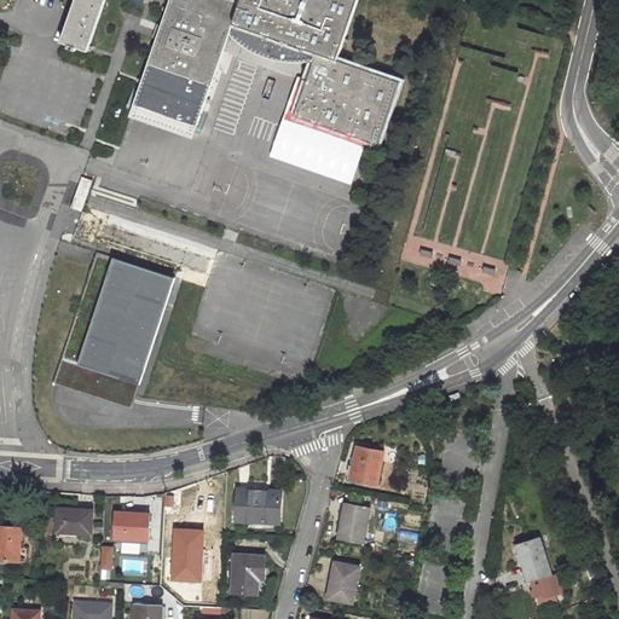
[(106,0),(79,0),(68,35),(94,44),(106,0)]
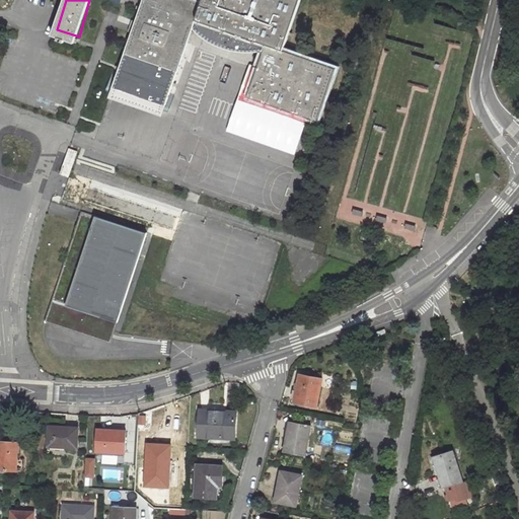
[(143,0),(116,90),(169,106),(194,31),(205,35),(205,39),(227,50),(227,48),(236,51),(237,51),(244,51),(250,49),(253,48),(264,52),(249,98),(319,121),(337,67),(284,51),(299,0),(202,0),(201,4),(187,0),(143,0)]
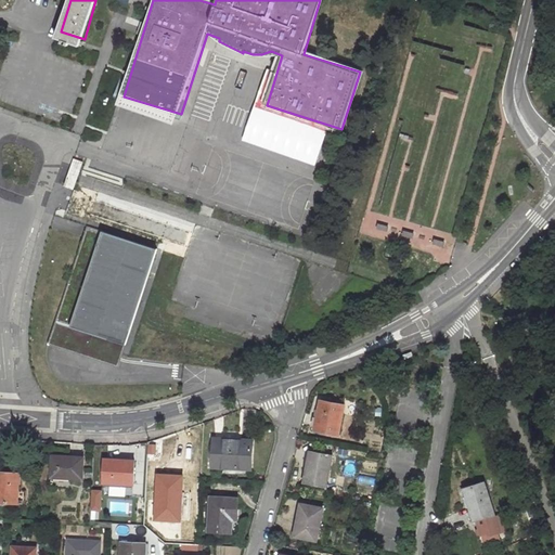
[(181,114),(124,97),(123,100),(180,118),(181,114)]
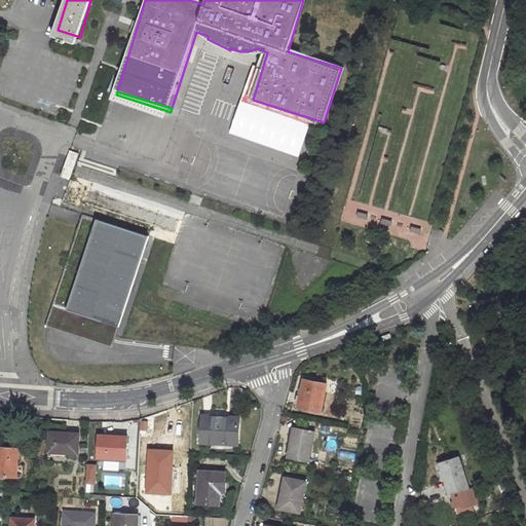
[(78,154),(71,151),(62,177),(70,180),(78,154)]
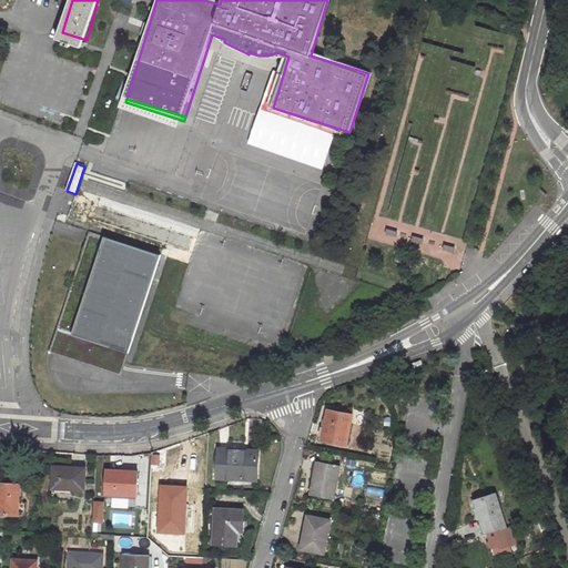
[(161,251),(89,227),(48,352),(81,363),(84,352),(123,364),(161,251)]
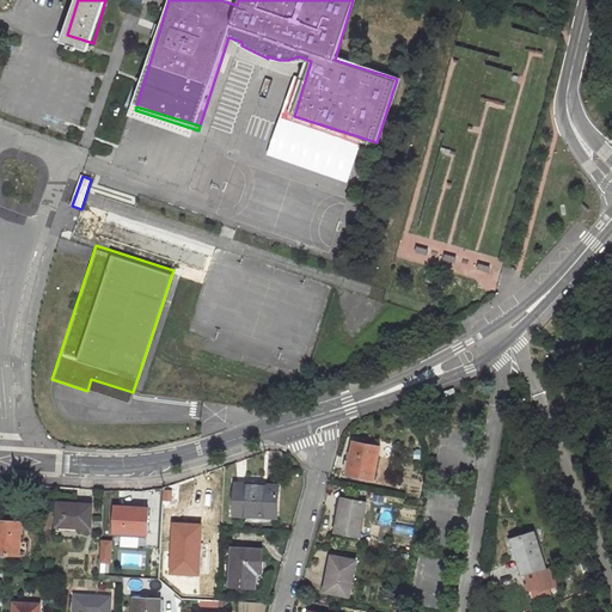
[(600,307),(586,306),(586,317),(599,318),(600,307)]
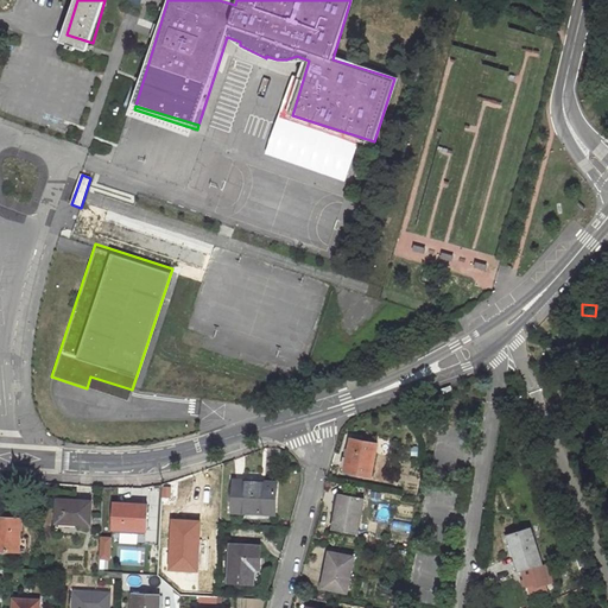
[(90,377),(87,388),(128,401),(132,390),(90,377)]
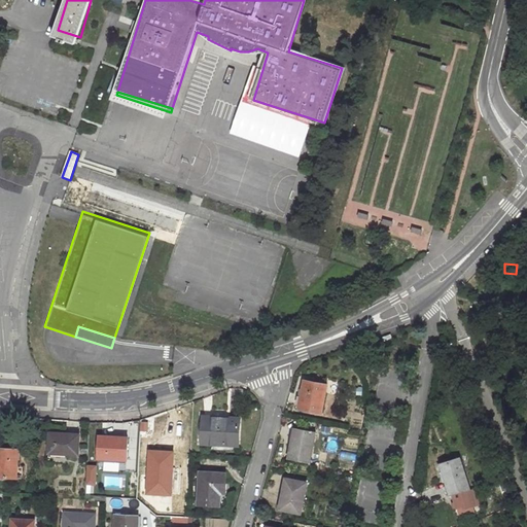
[(325,384),(302,379),(296,408),(320,412),(325,384)]
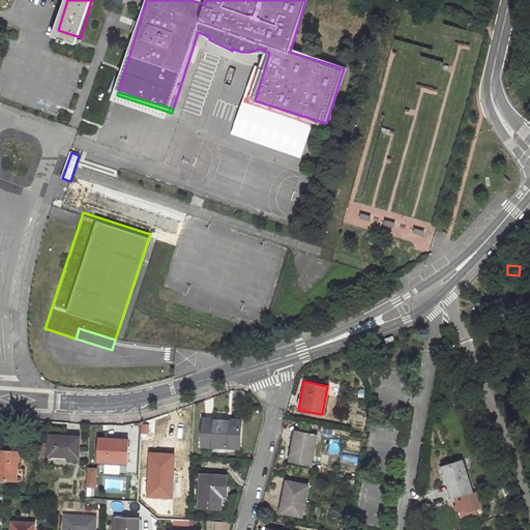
[(240,418),(204,417),(203,445),(239,446),(240,418)]
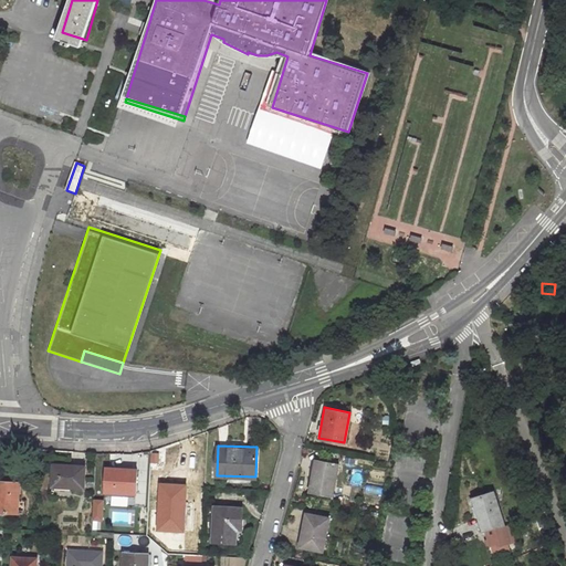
[(338,464),(315,460),(310,492),(333,496),(338,464)]
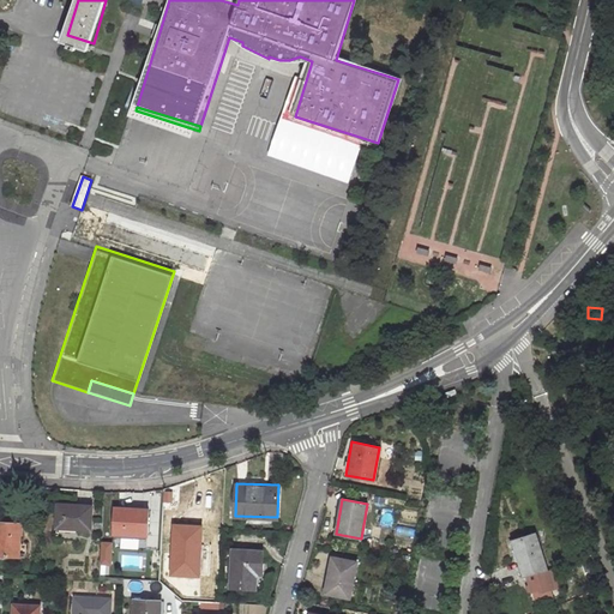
[(90,504),(56,501),(55,524),(89,527),(90,504)]
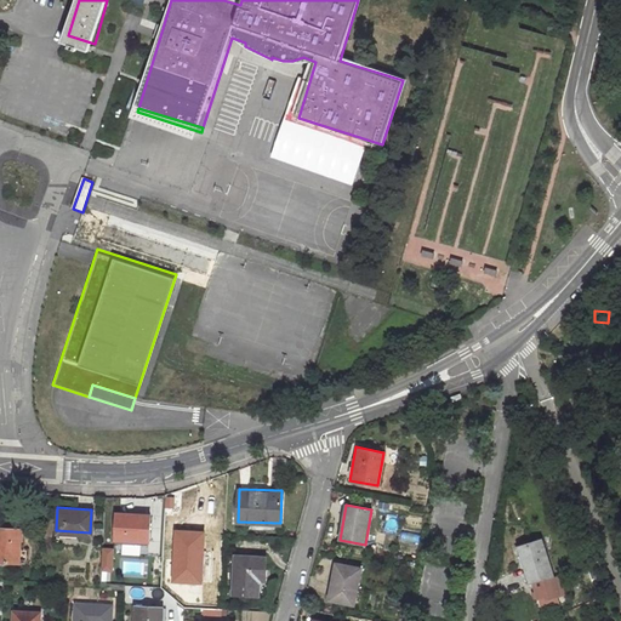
[(149,516),(118,514),(117,541),(149,542),(149,516)]
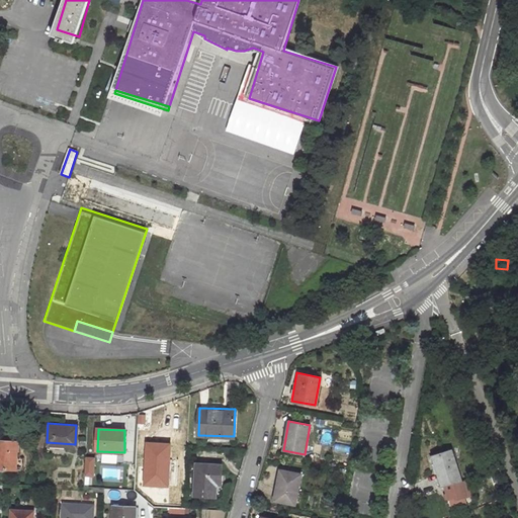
[(20,440),(0,439),(0,466),(18,468),(20,440)]
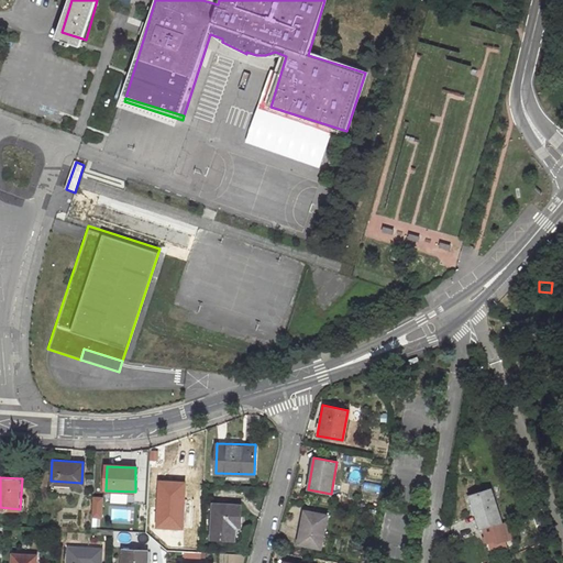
[(184,485),(161,484),(159,528),(183,529),(184,485)]
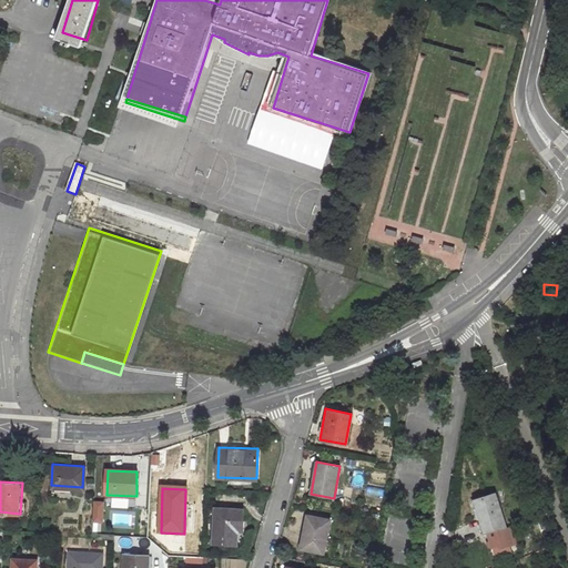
[(497,493),(479,497),(488,531),(507,526),(497,493)]
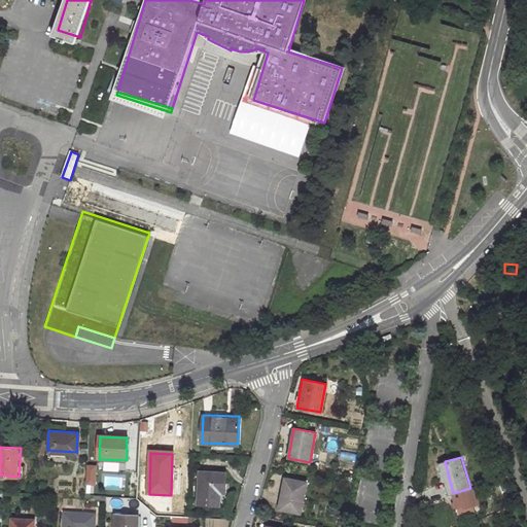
[(98,484),(99,464),(90,463),(89,484),(98,484)]
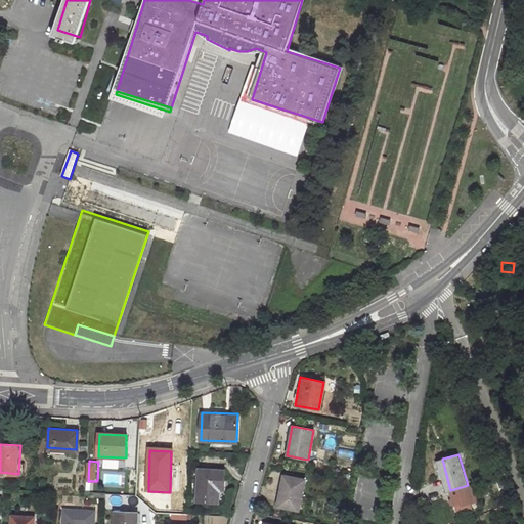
[(224,470),(199,469),(198,503),(218,504),(218,490),(223,490),(224,470)]
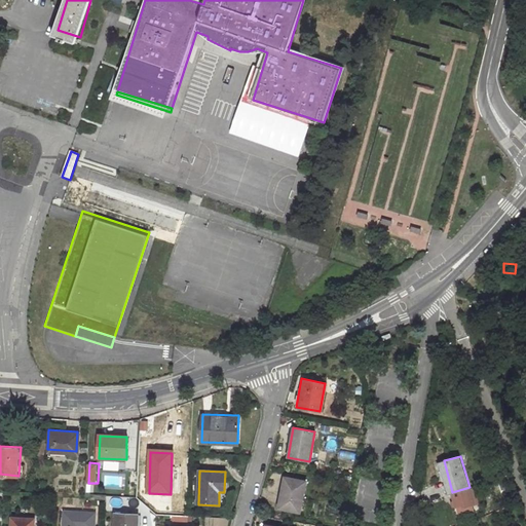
[(305,482),(285,478),(282,490),(284,490),(280,508),(300,512),(305,482)]
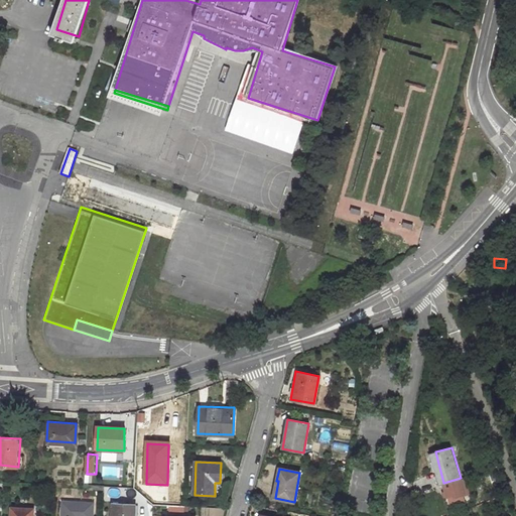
[(94,515),(95,504),(65,503),(62,515),(94,515)]
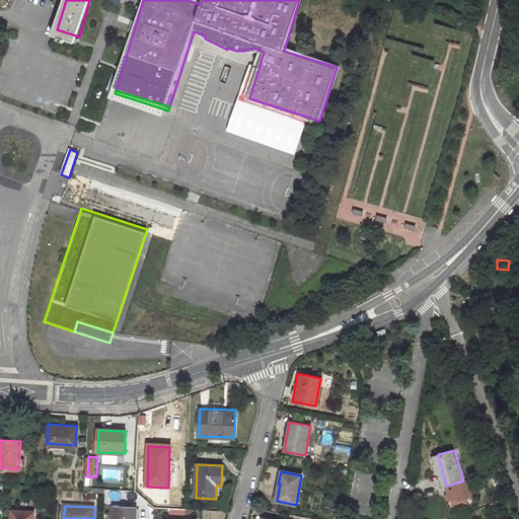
[(136,518),(137,507),(115,506),(114,518),(136,518)]
